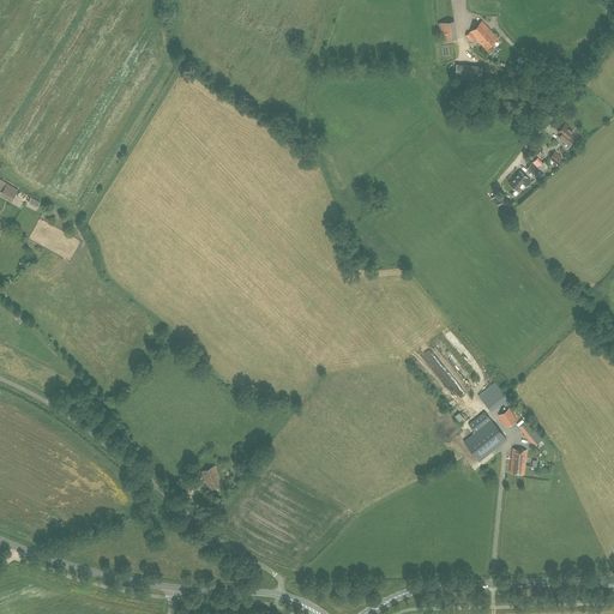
[(455,60),(452,38),(457,38),(455,20),(450,20),(446,0),(444,0),(437,1),(444,61),(455,60)]
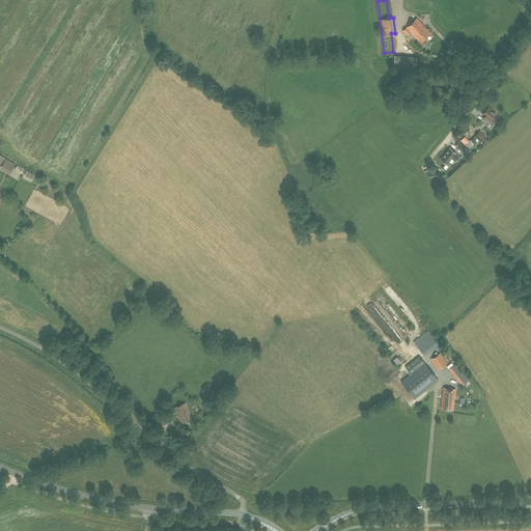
[(423,39),(430,33),(417,18),(403,30),(408,35),(411,32),(423,46),(427,44),(423,39)]
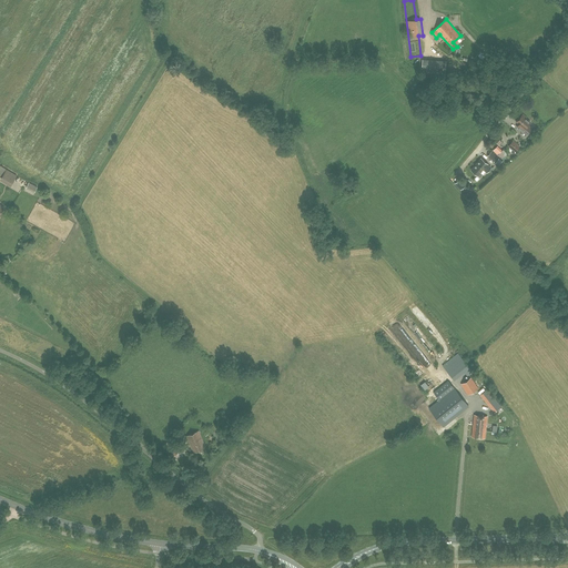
[(531,128),(528,124),(530,122),(525,118),(526,117),(523,114),(517,121),(518,123),(516,125),(519,128),(526,134),(529,132),(531,128)]
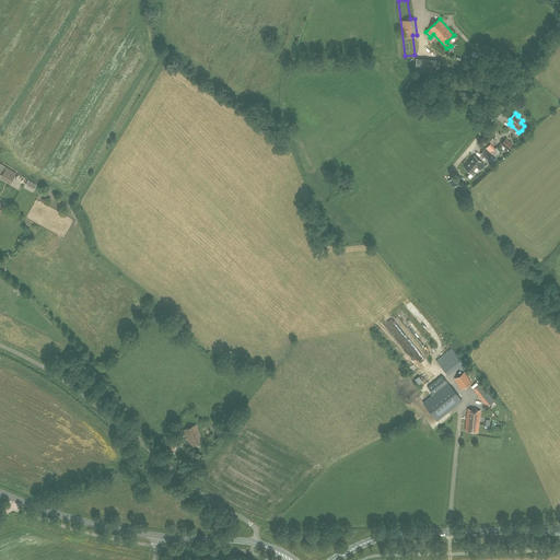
[(506,139),(502,144),(508,150),(512,144),(506,139)]
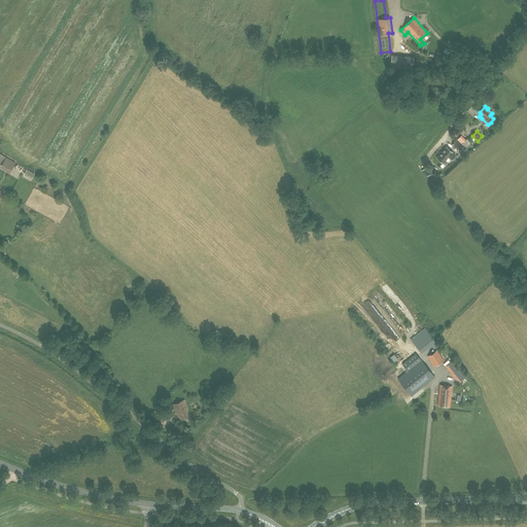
[(464,141),(463,141),(459,136),(457,139),(461,144),(462,143),(465,147),(470,142),(466,139),(464,141)]
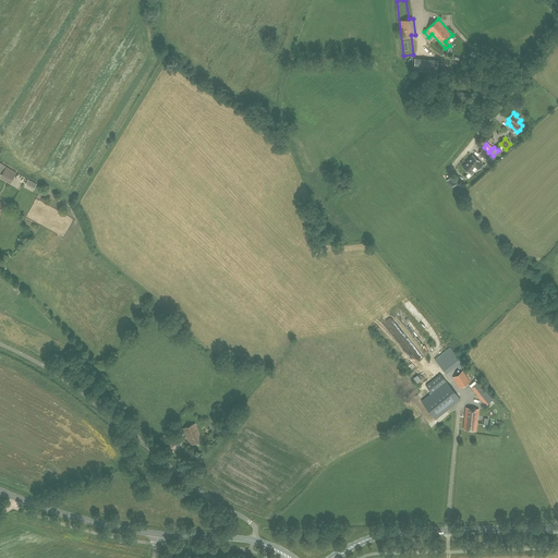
[(478,154),(486,160),(489,164),(494,159),(490,156),(482,149),(478,154)]
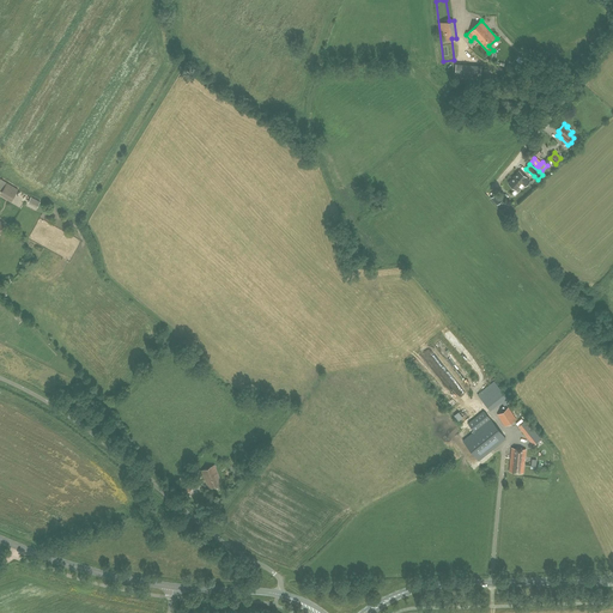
[(521,188),(519,186),(522,182),(526,186),(529,181),(526,177),(520,171),(509,183),(516,189),(519,192),(521,188)]
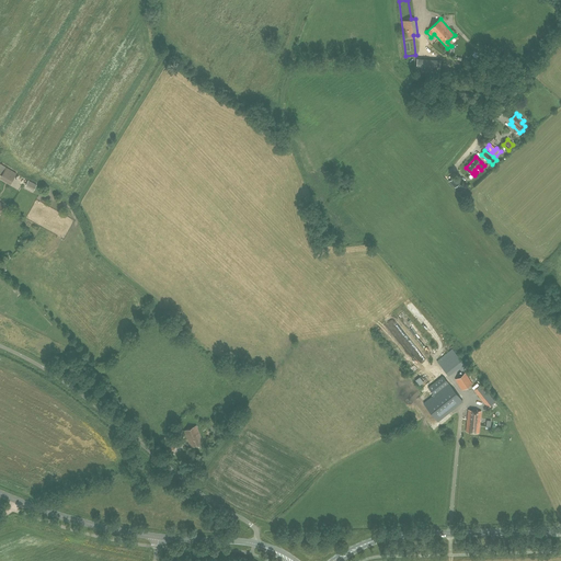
[(7,168),(1,178),(13,183),(18,173),(7,168)]
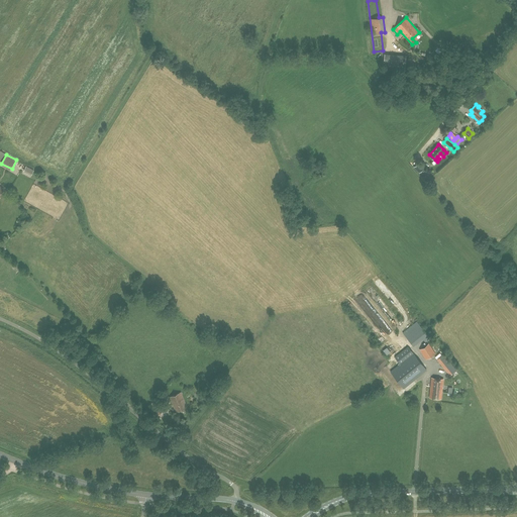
[(419,163),(414,167),(419,172),(423,169),(421,166),(419,163)]
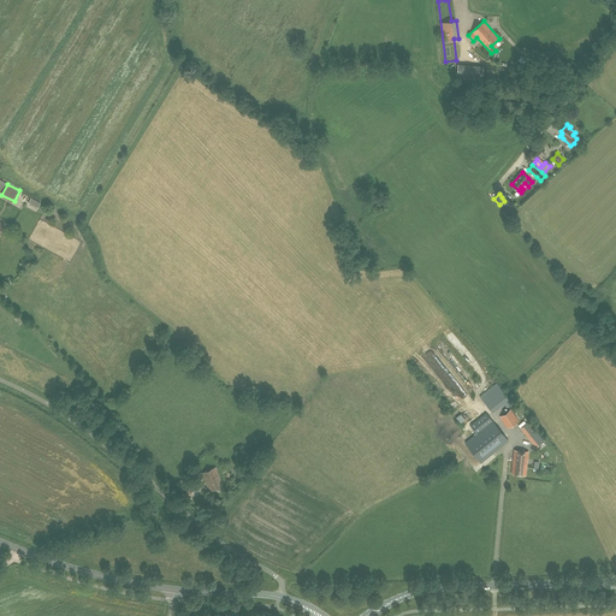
[(501,384),(498,381),(479,396),(492,413),(503,404),(507,408),(513,403),(499,385),(501,384)]
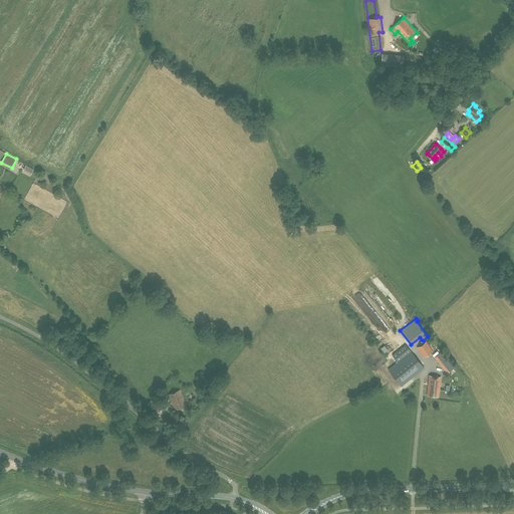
[(423,357),(433,351),(427,341),(417,347),(423,357)]
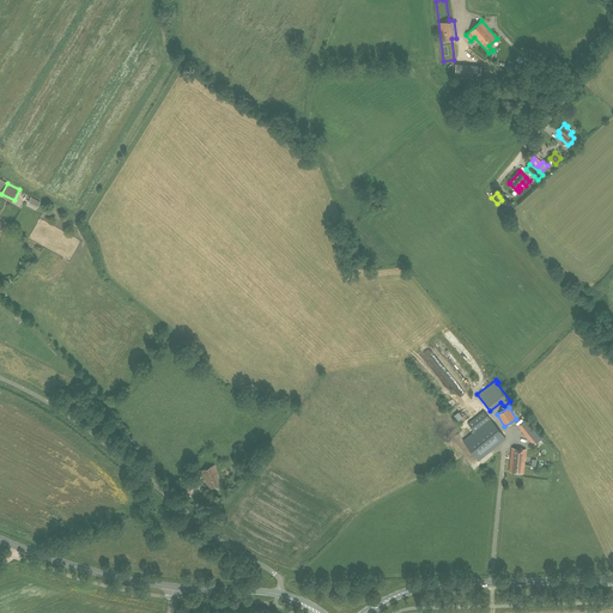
[(468,424),(474,431),(462,441),(479,461),(507,438),(484,411),(468,424)]
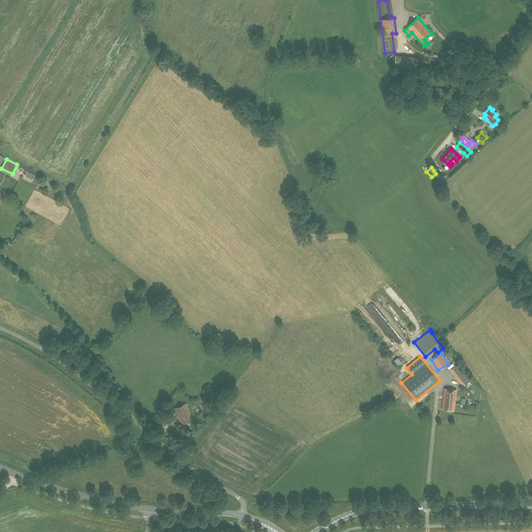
[(462,387),(470,381),(456,364),(449,370),(462,387)]
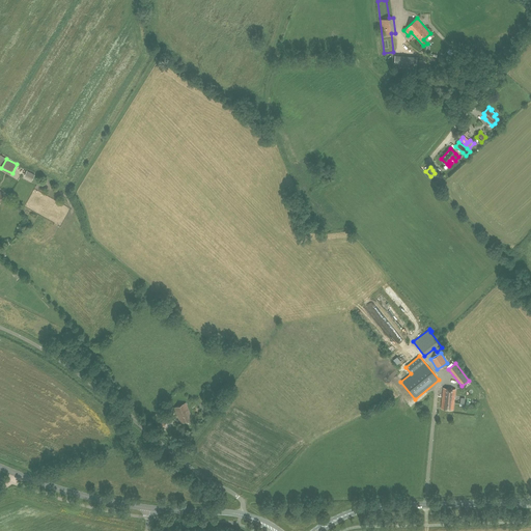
[(453,410),(455,389),(443,388),(441,408),(453,410)]
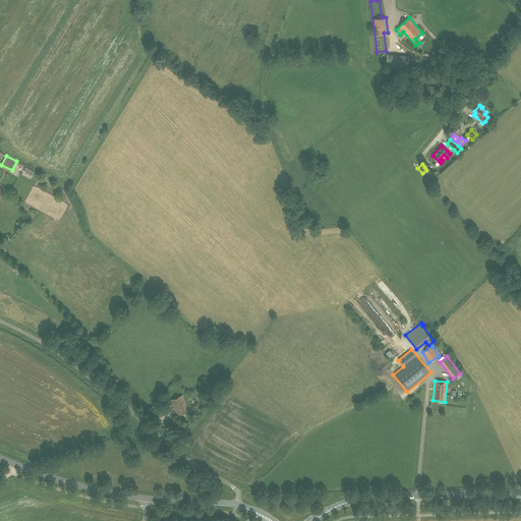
[(182,395),(171,400),(177,415),(188,410),(182,395)]
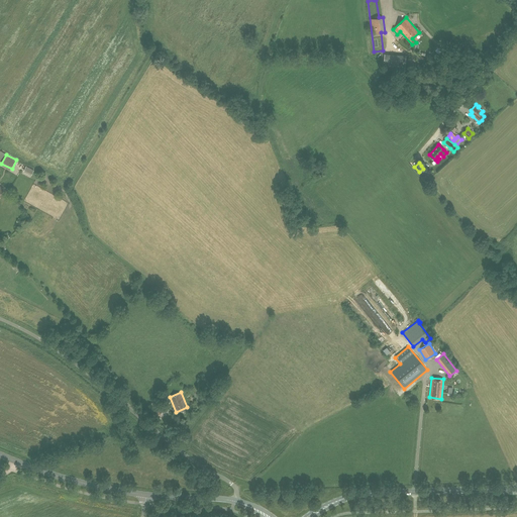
[(164,409),(156,404),(151,412),(160,416),(164,409)]
